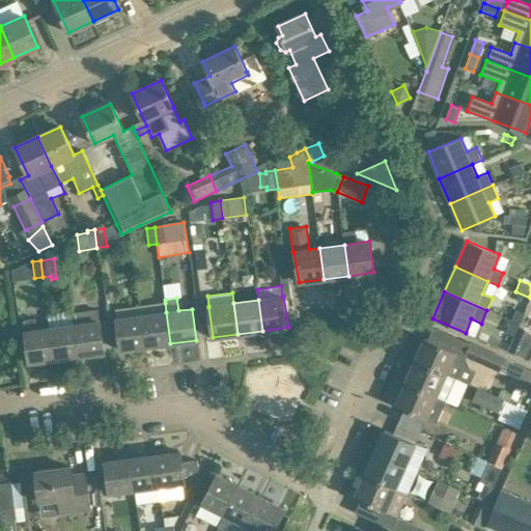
[(165,303),(141,306),(142,315),(146,346),(170,343),(166,312),(165,303)]
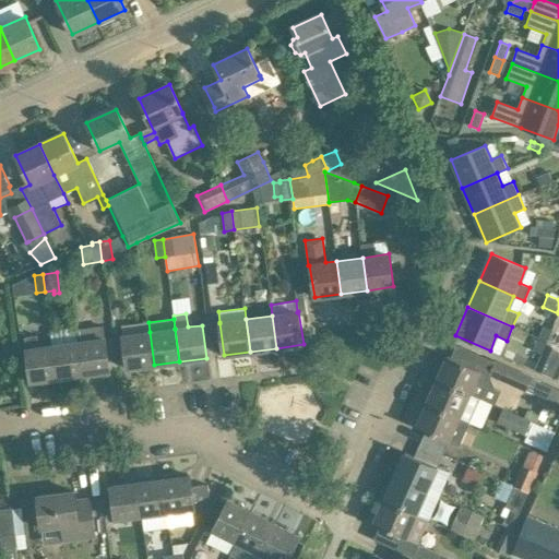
[(150,332),(149,322),(121,325),(122,336),(127,369),(154,365),(150,332)]
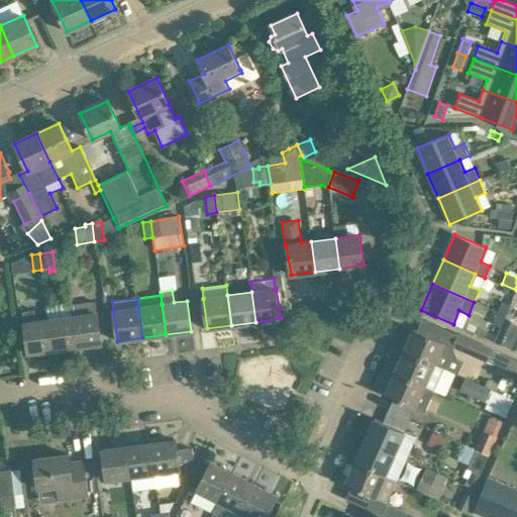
[(497,324),(507,326),(513,303),(503,300),(497,324)]
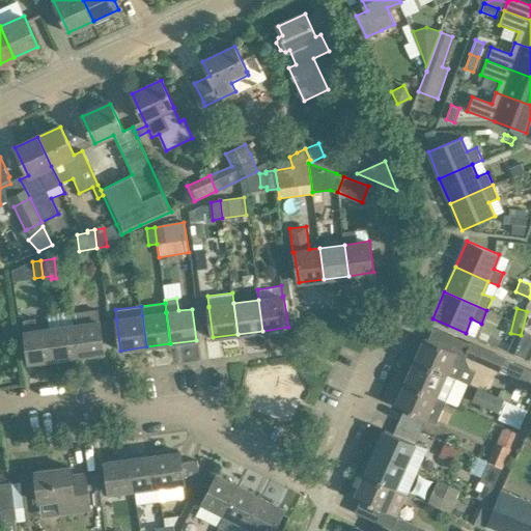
[(98,309),(74,312),(75,325),(79,356),(105,353),(100,322),(98,309)]
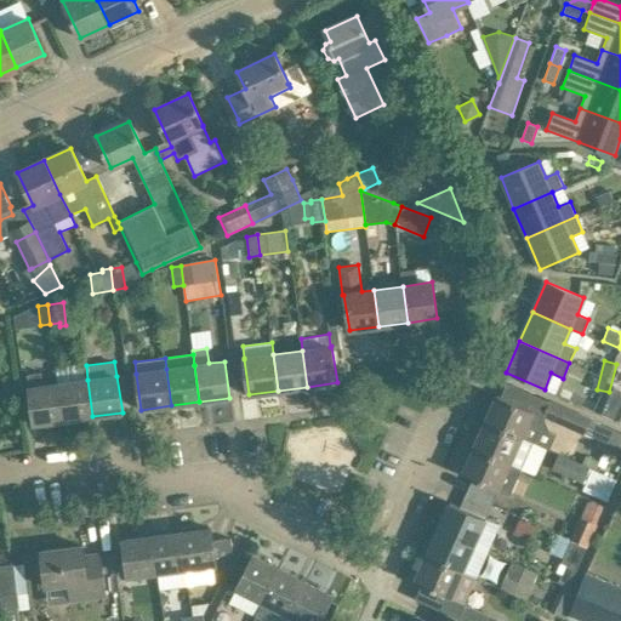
[(56,368),(58,385),(63,421),(92,416),(87,380),(86,365),(84,366),(84,364),(56,368)]
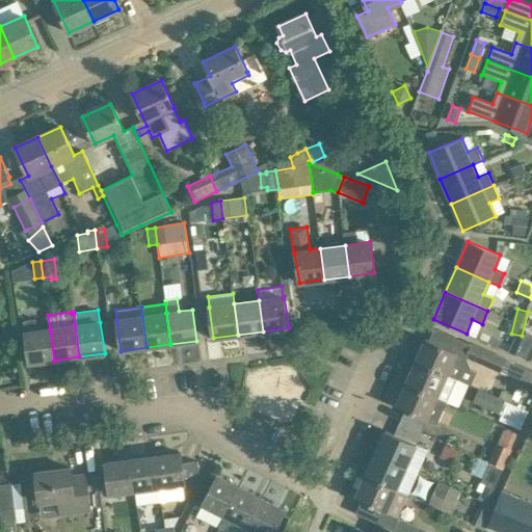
[(50,329),(36,330),(34,319),(23,321),(29,364),(54,361),(50,329)]
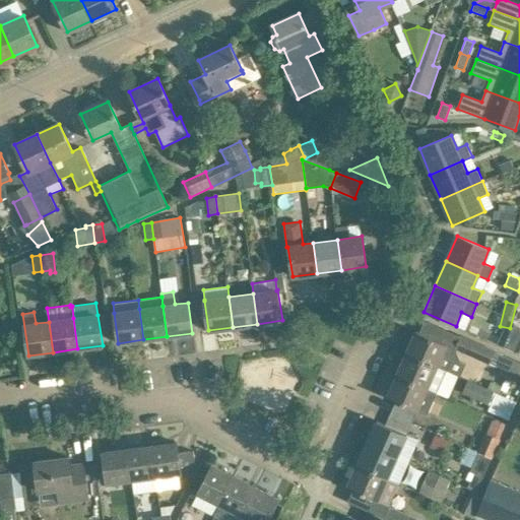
[(416,331),(406,353),(447,371),(453,358),(443,352),(447,344),(416,331)]
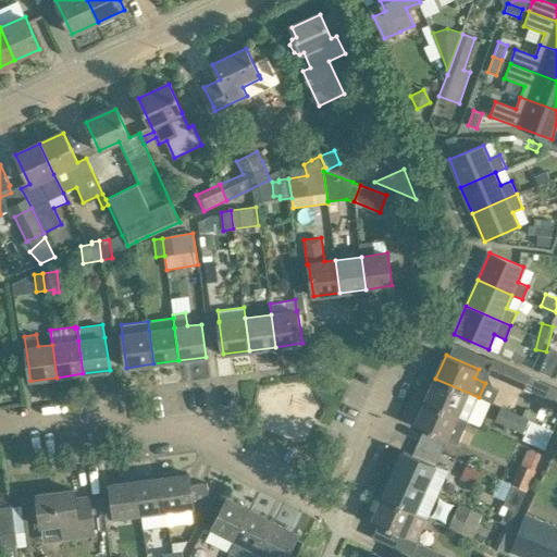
[(489,373),(524,388),(534,393),(540,380),(494,360),(489,373)]
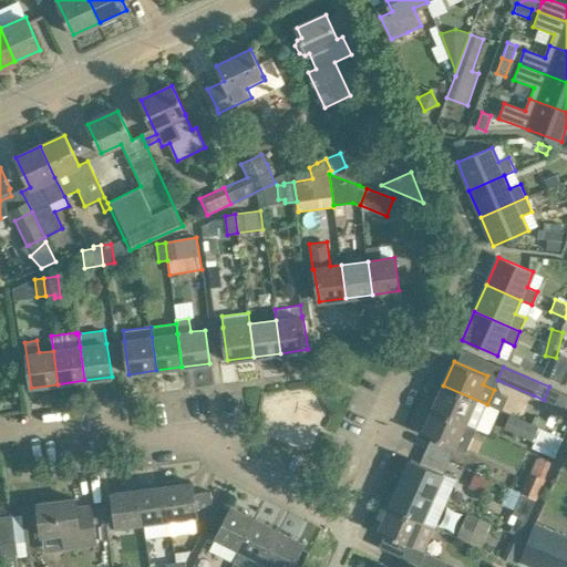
[(443,385),(433,409),(476,429),(487,404),(443,385)]
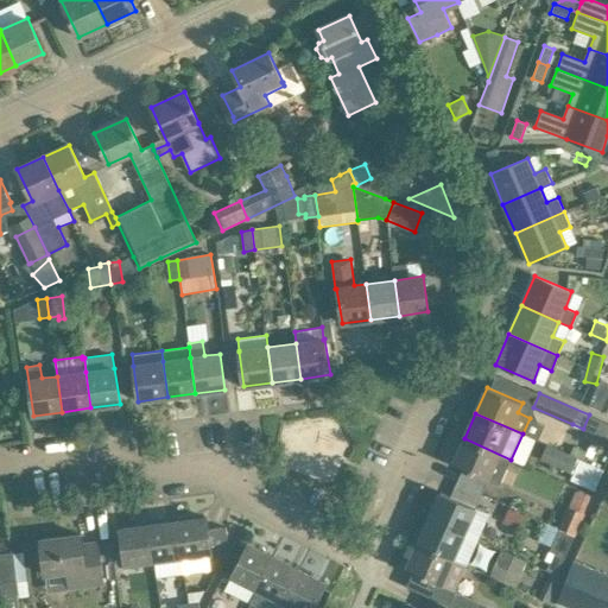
[(463,469),(488,480),(500,485),(511,460),(464,438),(453,464),(463,469)]
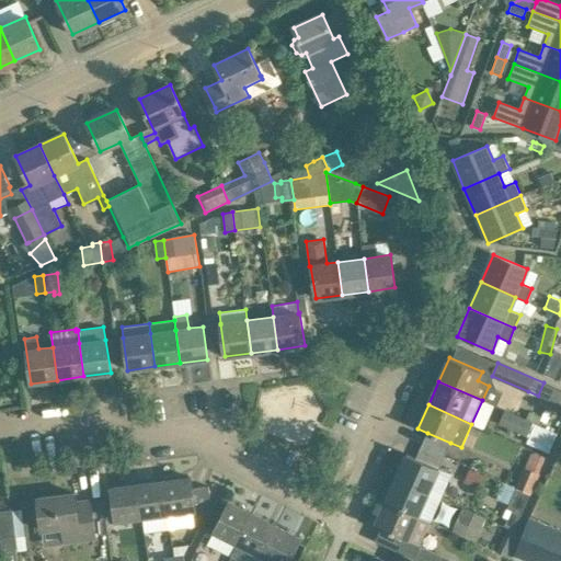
[(500,423),(531,437),(538,424),(505,410),(500,423)]
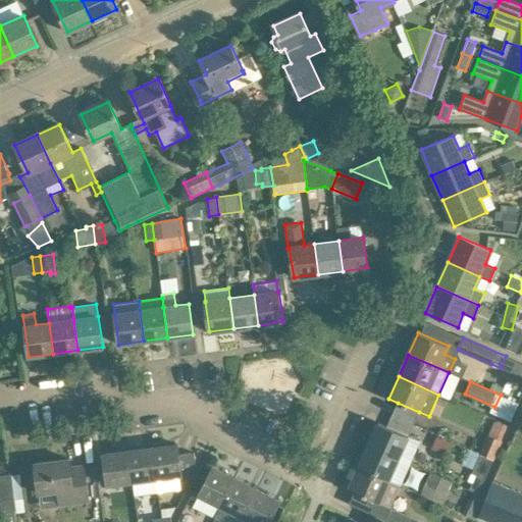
[(378,422),(368,445),(410,463),(419,440),(409,436),(387,426),(378,422)]
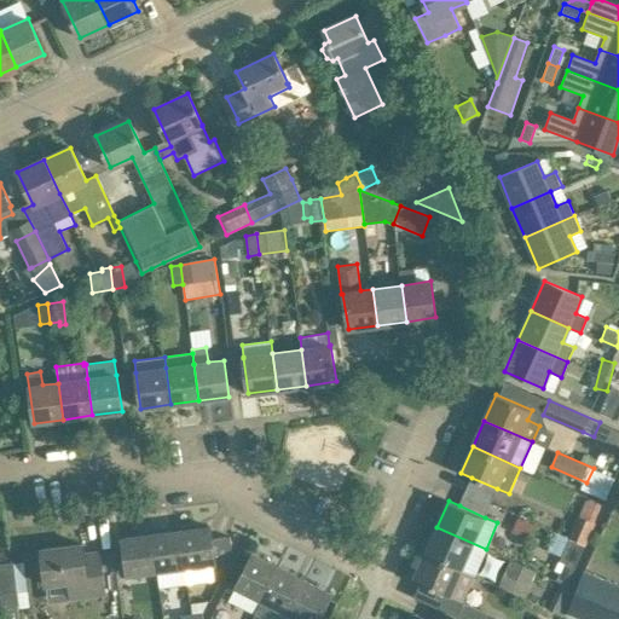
[(584,545),(601,507),(586,501),(579,515),(578,515),(568,538),(584,545)]
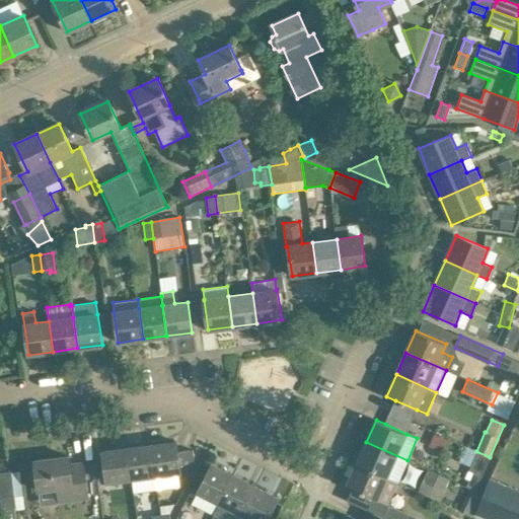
[(435,432),(430,444),(444,450),(449,438),(435,432)]
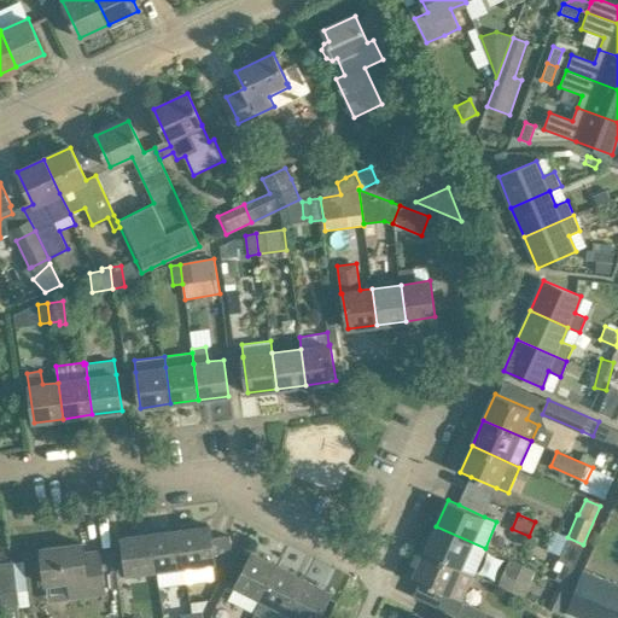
[(210,526),(180,530),(185,566),(211,563),(213,567),(227,566),(232,554),(229,535),(211,537),(210,526)]
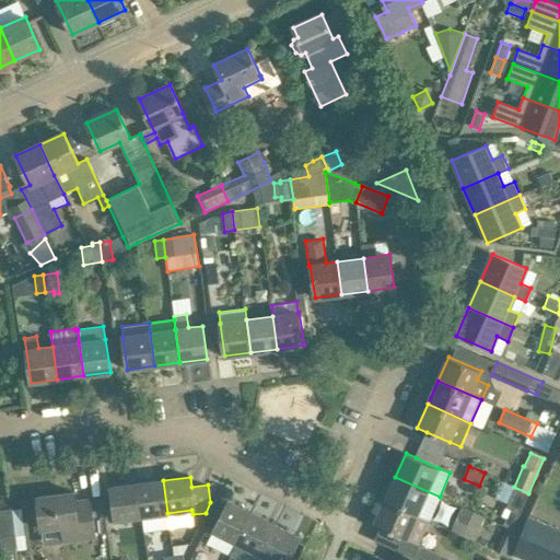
[(395,477),(385,501),(430,521),(440,497),(395,477)]
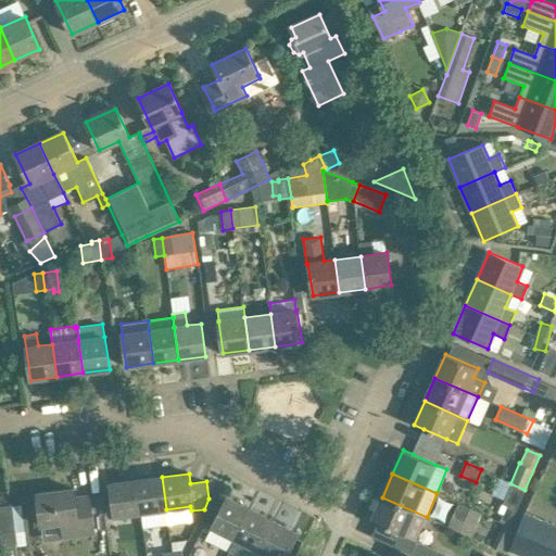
[(162,477),(137,480),(141,513),(166,509),(162,477)]
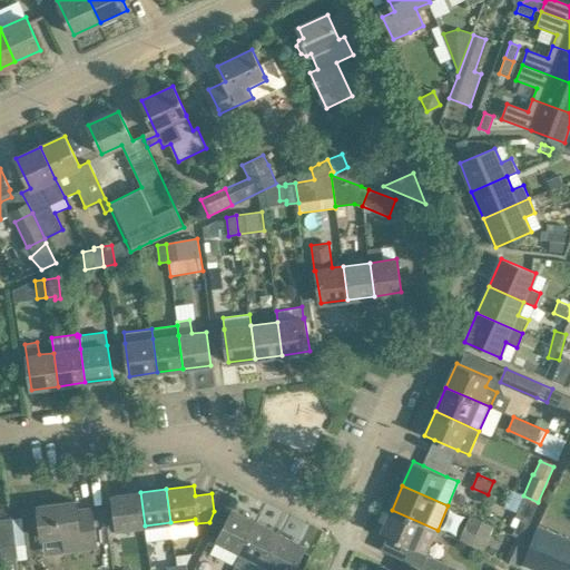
[(538,502),(523,495),(511,490),(502,510),(504,511),(498,527),(516,534),(522,538),(538,502)]
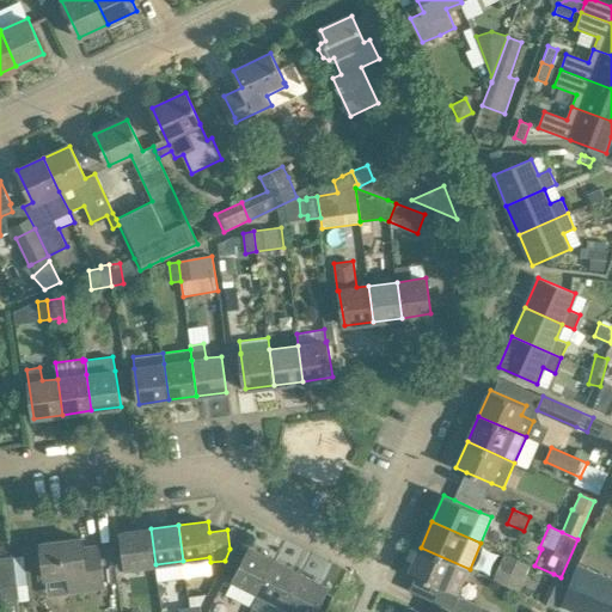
[(155,564),(151,528),(121,532),(126,568),(155,564)]
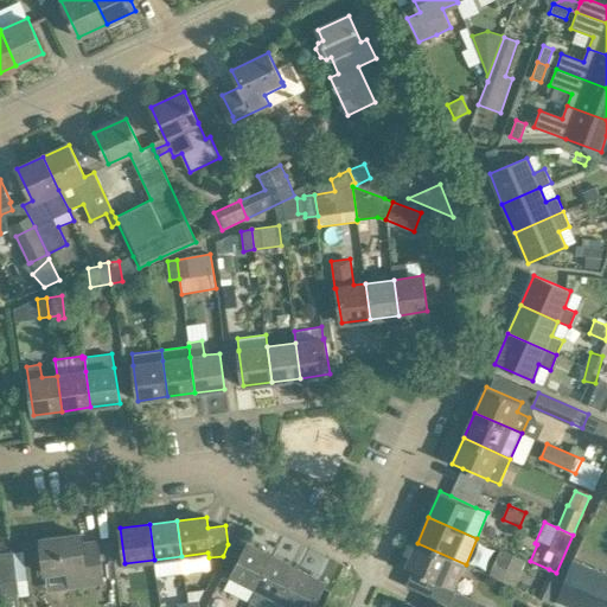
[(40,538),(43,562),(45,574),(66,572),(69,587),(103,583),(101,564),(98,541),(96,541),(98,555),(84,556),(81,534),(40,538)]
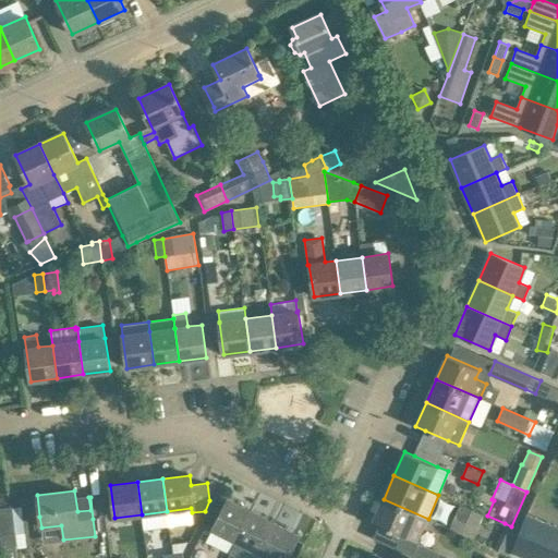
[(213,529),(237,541),(252,511),(228,499),(213,529)]
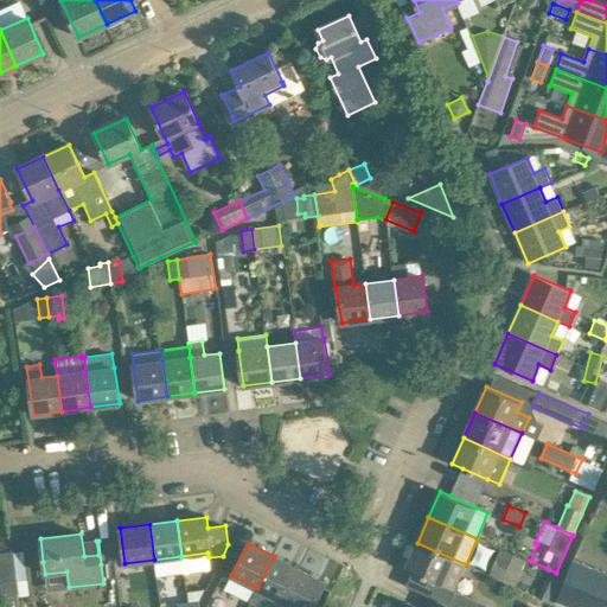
[(466,564),(417,543),(406,569),(454,589),(466,564)]
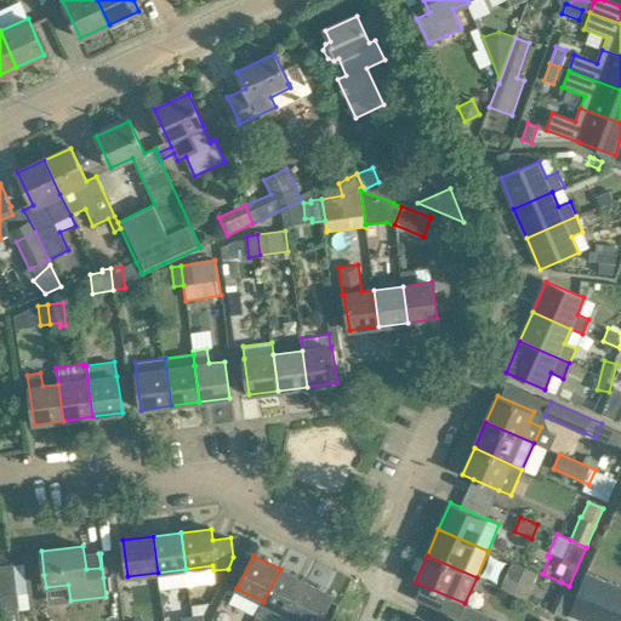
[(512,563),(506,576),(533,588),(539,574),(512,563)]
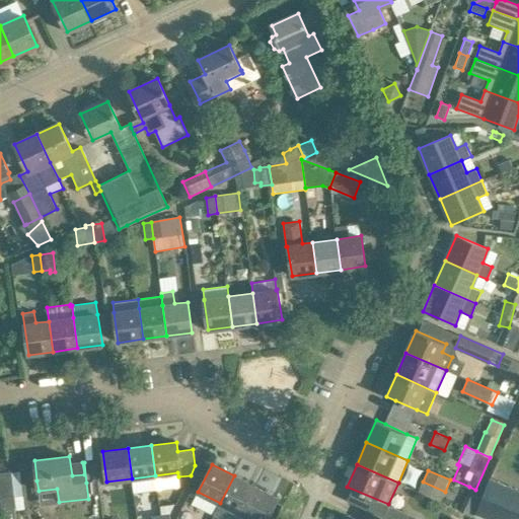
[(15,508),(10,471),(0,472),(0,500),(1,500),(2,510),(15,508)]
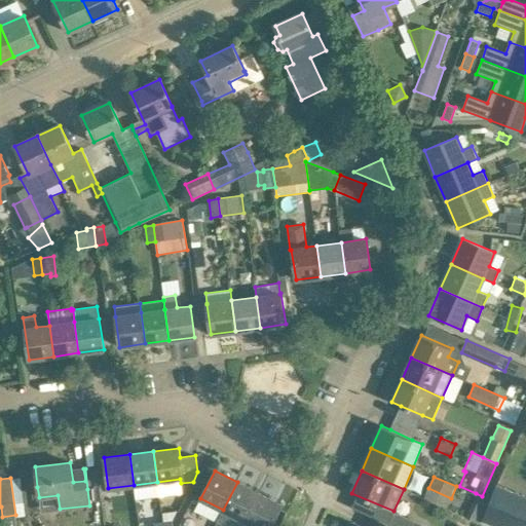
[(237,482),(223,510),(217,522),(224,525),(241,525),(245,521),(259,493),(237,482)]
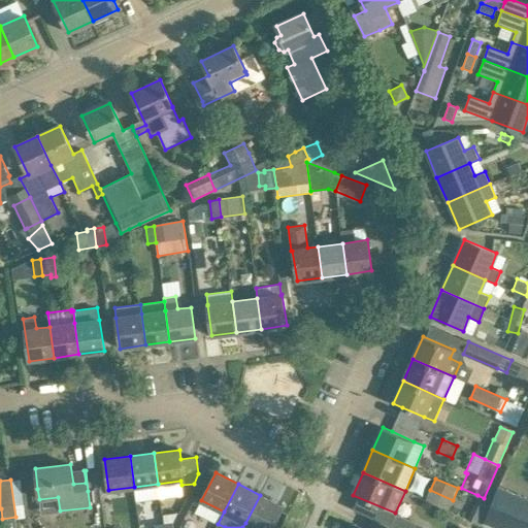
[(485,519),(496,525),(501,527),(527,527),(527,498),(499,486),(485,519)]
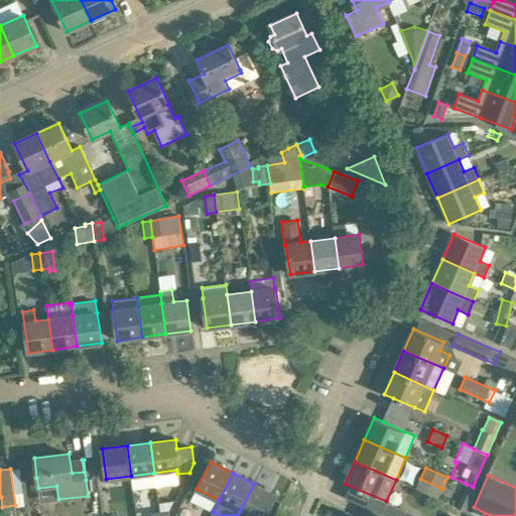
[(265,515),(276,495),(254,484),(240,511),(250,515),(265,515)]
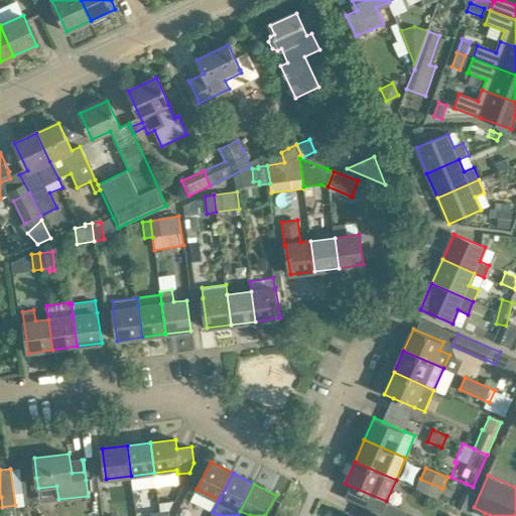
[(473,487),(467,484),(457,508),(469,514),(479,491),(473,488),(473,487)]
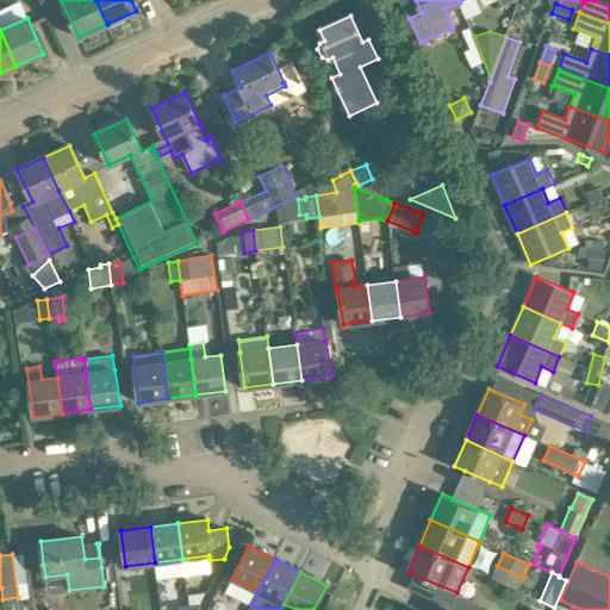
[(191,604),(190,605),(190,609),(199,609),(199,604),(206,592),(188,595),(191,604)]
